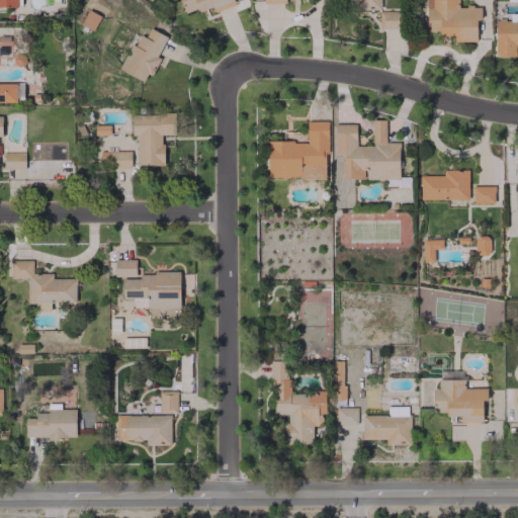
[(236,4),(234,0),(181,0),(186,14),(211,5),(213,12),(236,4)]
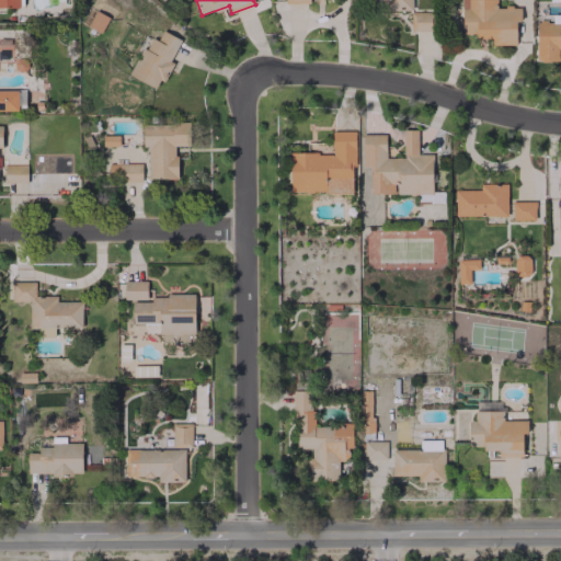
[(411,0),(381,0),(381,10),(411,10),(411,0)]
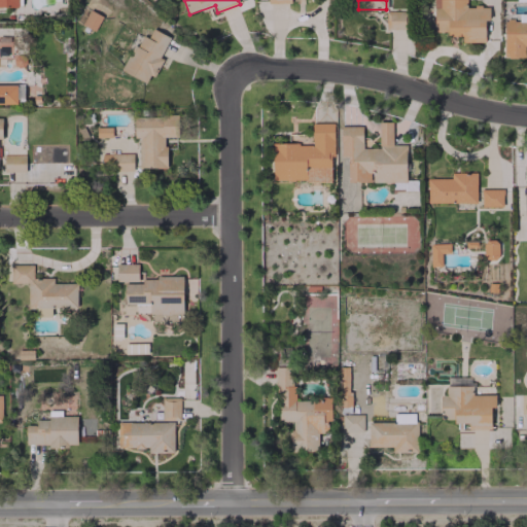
[(485,41),(484,20),(488,20),(488,6),(466,7),(465,0),(425,0),(427,32),(447,31),(447,37),(462,36),(462,42),(485,41)]
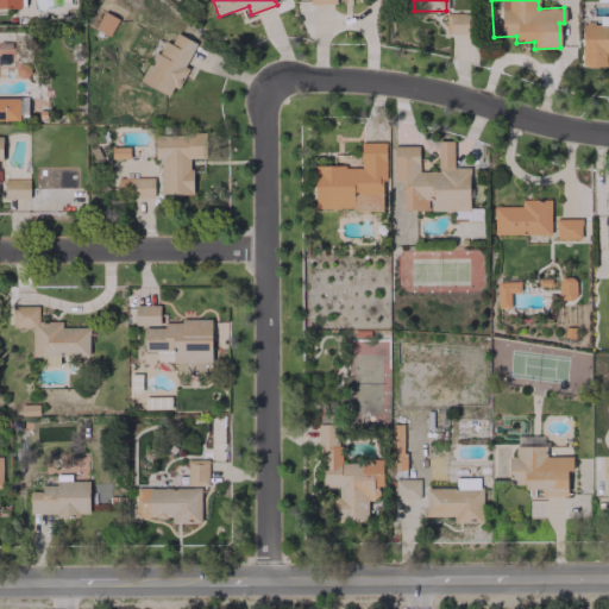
[(94,27),(108,36),(118,19),(102,11),(94,27)]
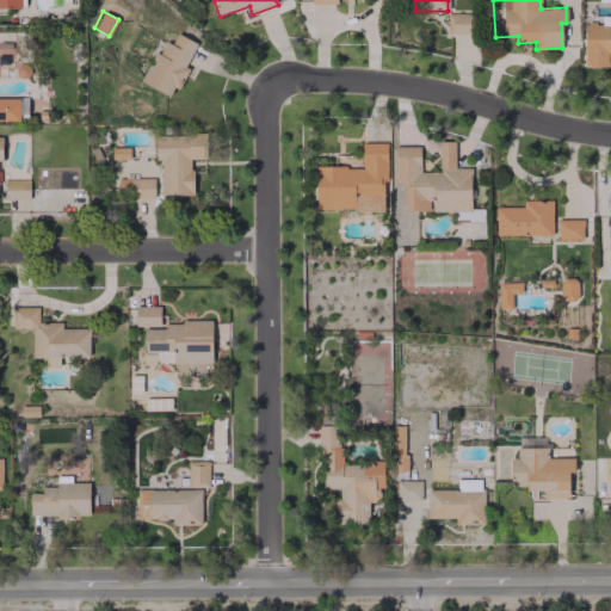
[(446,13),(446,34),(469,34),(469,13),(446,13)]
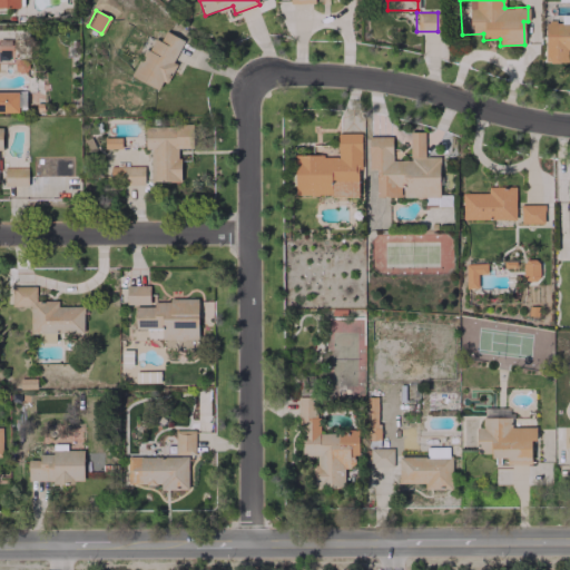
[(544,62),(567,61),(567,52),(569,52),(569,21),(544,22),(544,62)]
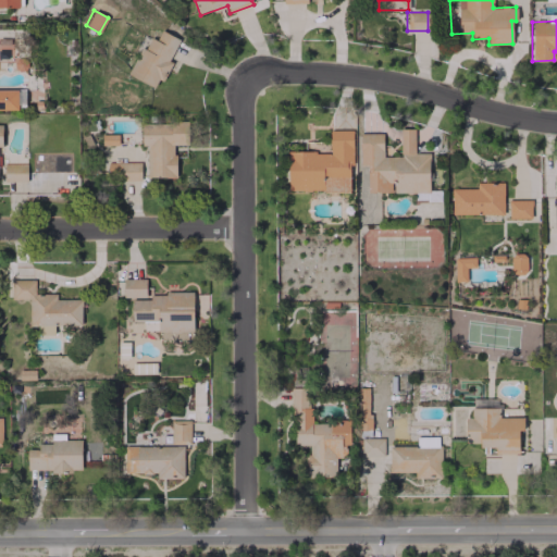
[(130,76),(158,88),(170,61),(169,61),(178,38),(160,31),(156,39),(147,36),(130,76)]
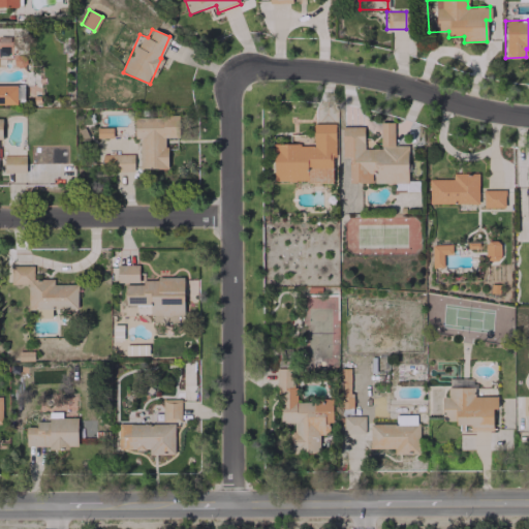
[(0,103),(16,103),(16,85),(0,85),(0,103)]
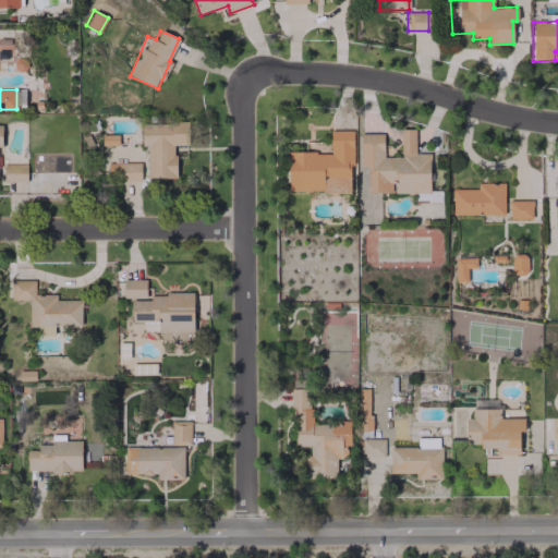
[(146,178),(174,178),(176,145),(187,145),(189,123),(142,123),(141,146),(146,146),(146,178)]
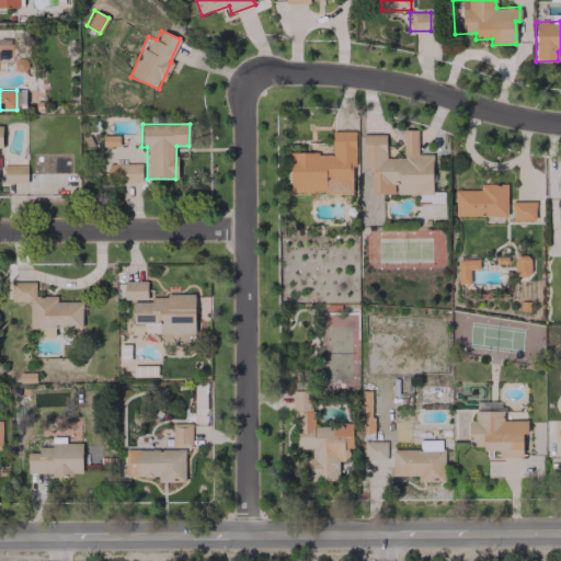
[(369,194),(432,194),(432,153),(416,153),(416,129),(402,129),(402,158),(385,158),(385,134),(362,134),(362,167),(369,167),(369,194)]
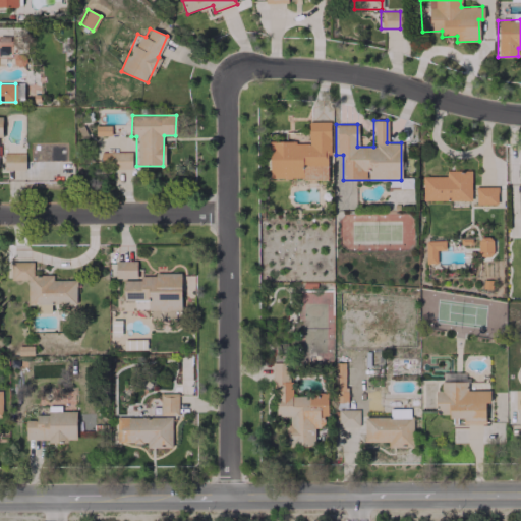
[(269,178),(328,179),(329,122),(307,122),(307,142),(269,141),(269,178)]
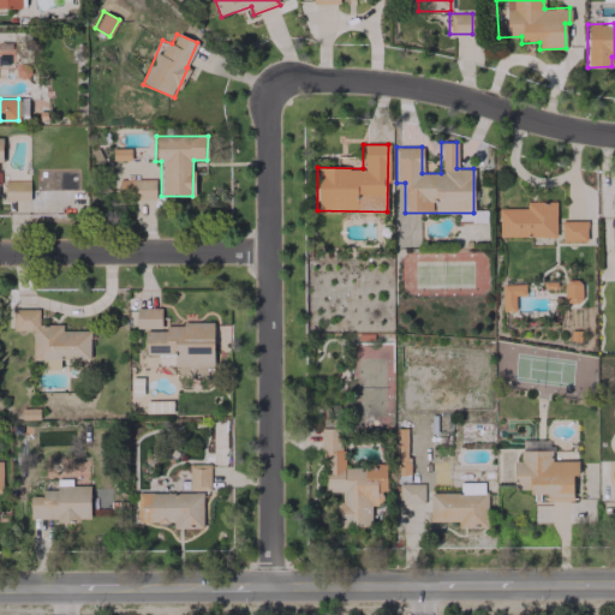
[(154,198),(155,180),(118,179),(118,197),(154,198)]
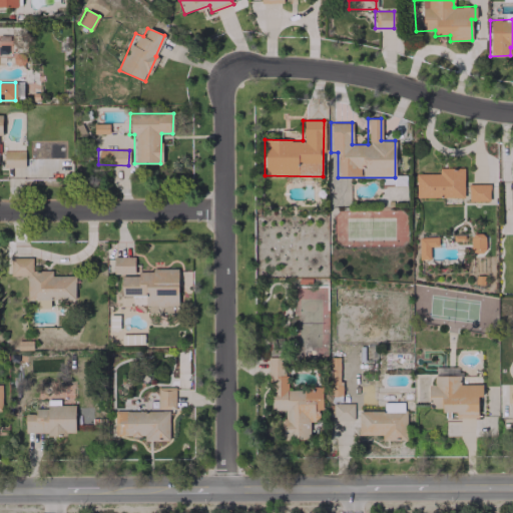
[(24,150),(3,150),(3,166),(24,167),(24,150)]
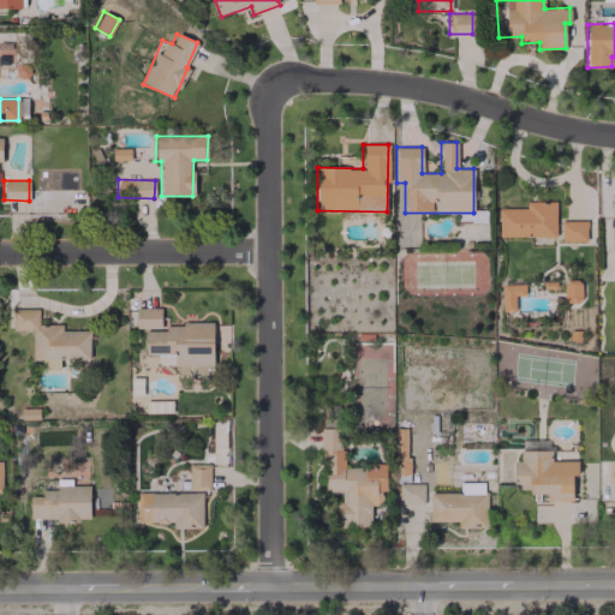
[(555,202),(526,202),(526,208),(497,208),(499,237),(555,237),(555,202)]
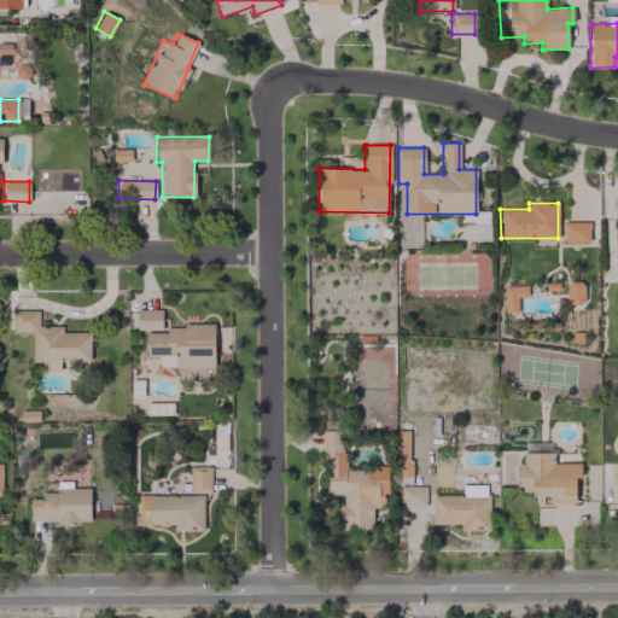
[(588,221),(564,222),(564,243),(589,242),(588,221)]
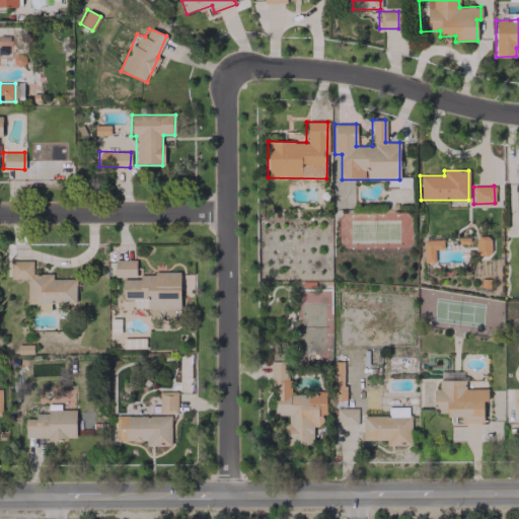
[(475,253),(490,253),(490,235),(475,236),(475,253)]
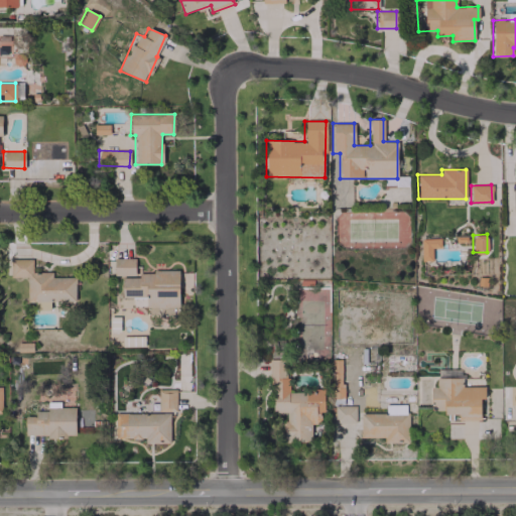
[(421,261),(432,260),(431,248),(440,248),(439,238),(420,239),(421,261)]
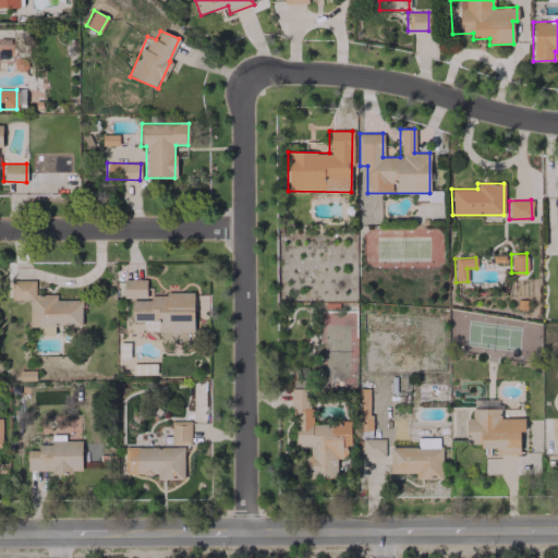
[(193,292),(164,292),(164,295),(145,295),(145,279),(123,279),(123,299),(132,299),(132,320),(160,320),(160,340),(193,340),(193,292)]
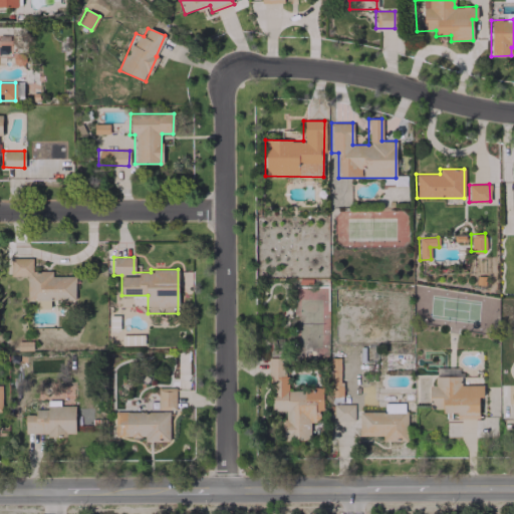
[(74,300),(74,276),(50,276),(50,272),(31,272),(32,259),(10,258),(10,276),(27,276),(26,300),(35,301),(35,308),(49,309),(49,300),(74,300)]
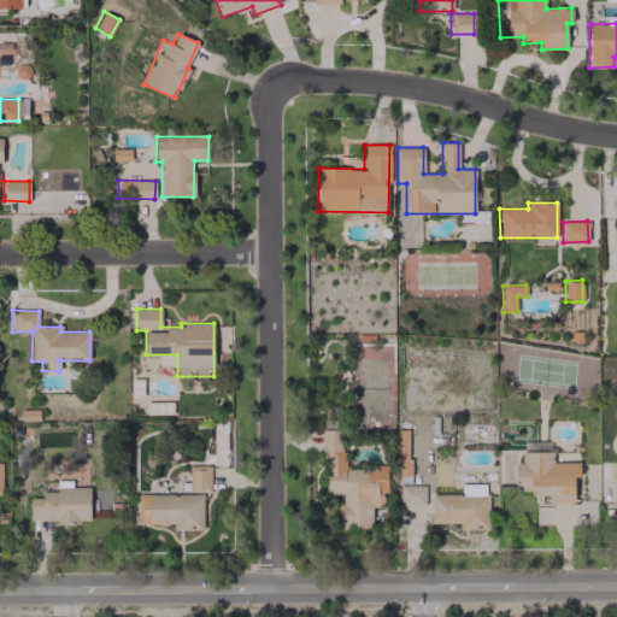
[(172,415),(172,403),(147,403),(147,415),(172,415)]
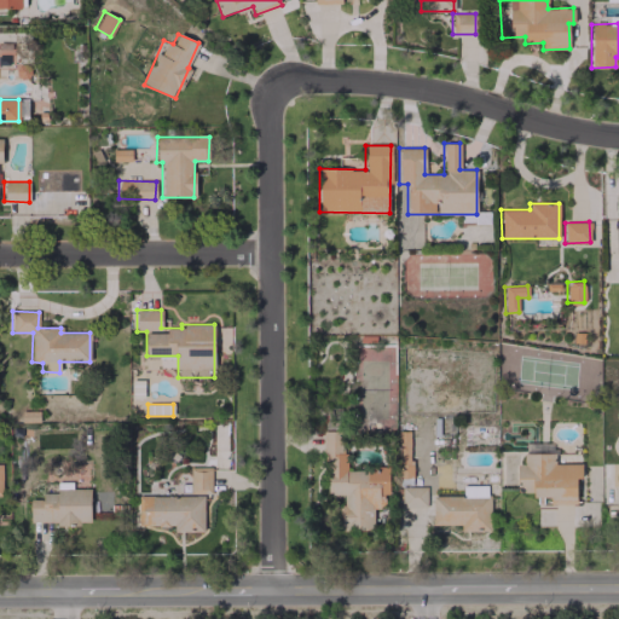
[(346,469),(345,431),(324,432),(327,495),(341,495),(342,531),(374,530),(372,508),(385,507),(385,496),(388,495),(388,468),(346,469)]
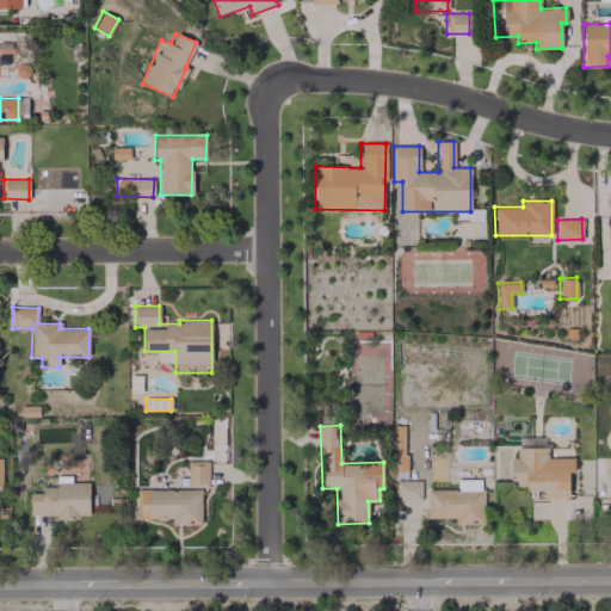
[(568,498),(568,471),(573,471),(573,458),(545,458),(545,437),(517,437),(517,458),(510,458),(510,486),(526,486),(526,492),(536,492),(536,498),(568,498)]
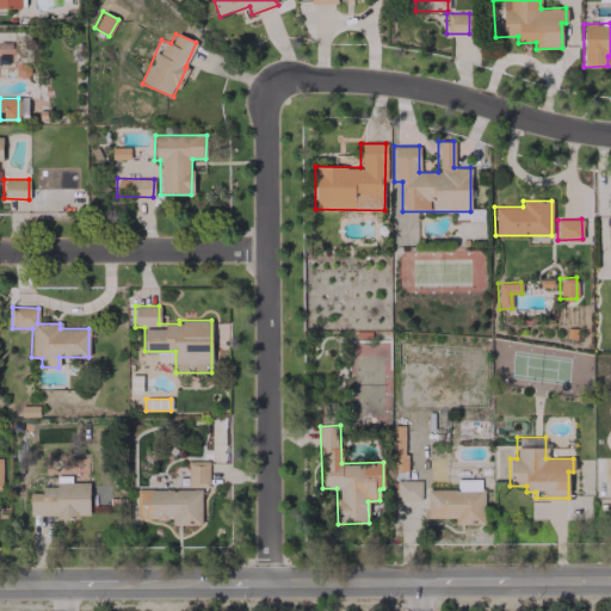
[(208,461),(187,461),(186,487),(208,488),(208,461)]
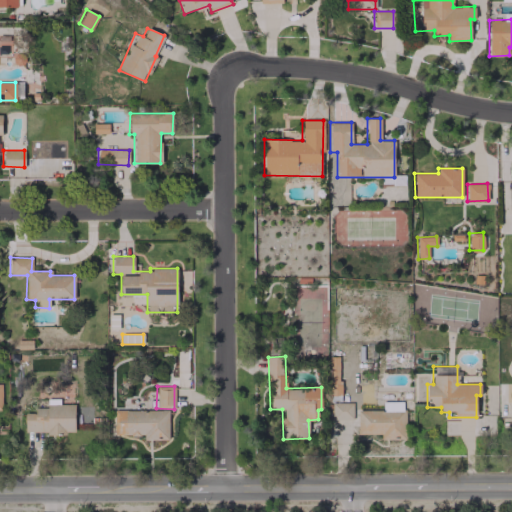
[(74,404),(59,404),(59,398),(47,398),(47,407),(36,407),(36,413),(24,413),(24,433),(74,432),(74,404)]
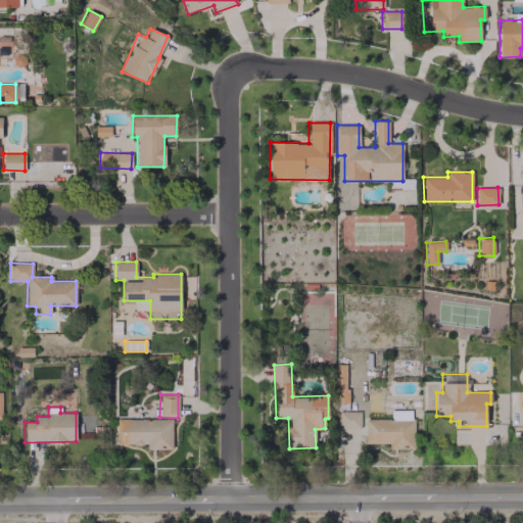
[(339,429),(361,428),(360,411),(338,412),(339,429)]
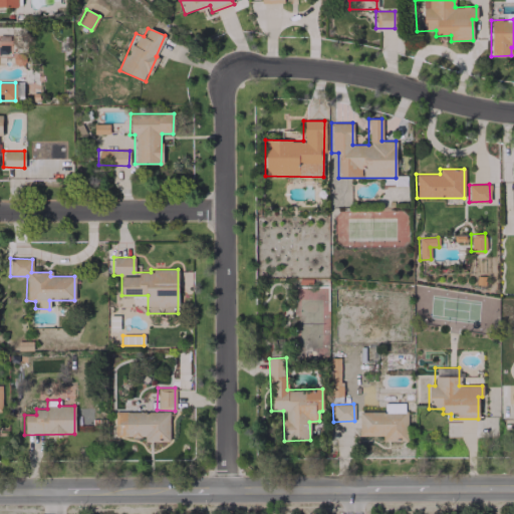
[(113,413),(114,437),(144,436),(144,441),(169,441),(168,411),(113,413)]
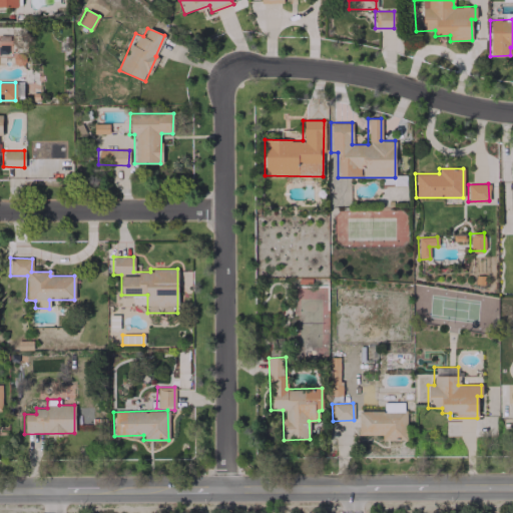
[(382,435),(382,440),(406,440),(406,411),(358,412),(359,435),(382,435)]
